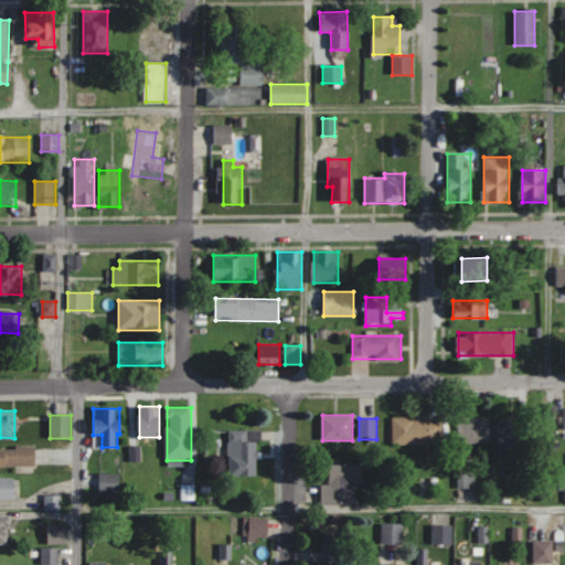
[(393,445),(441,445),(441,418),(393,418),(393,445)]
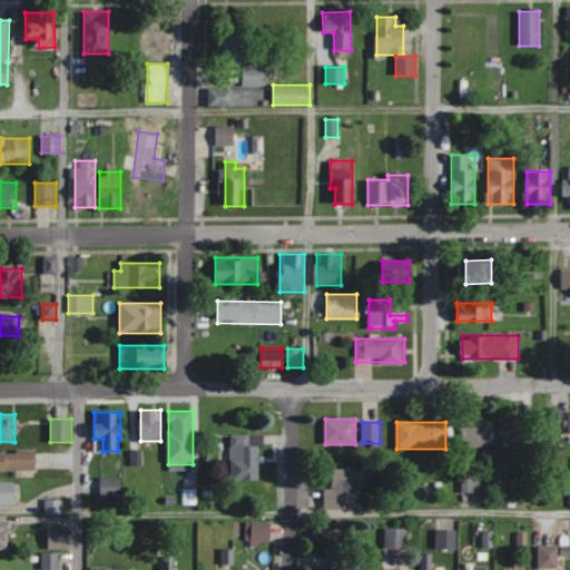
[(494,448),(494,422),(462,422),(462,448),(494,448)]
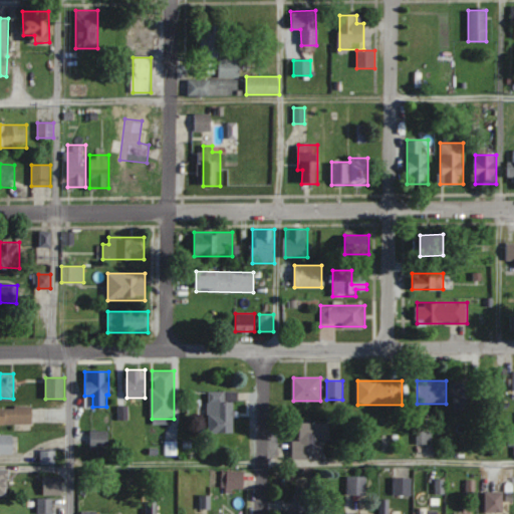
[(476,382),(454,382),(454,411),(476,411),(476,382)]
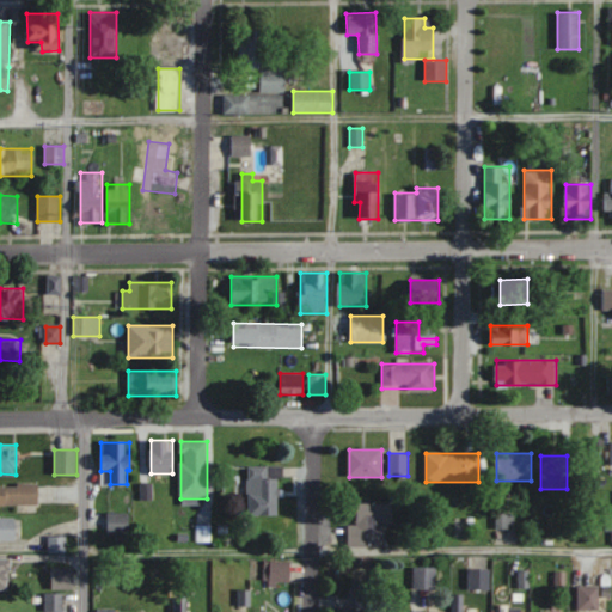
[(248,466),(248,506),(282,506),(282,466),(248,466)]
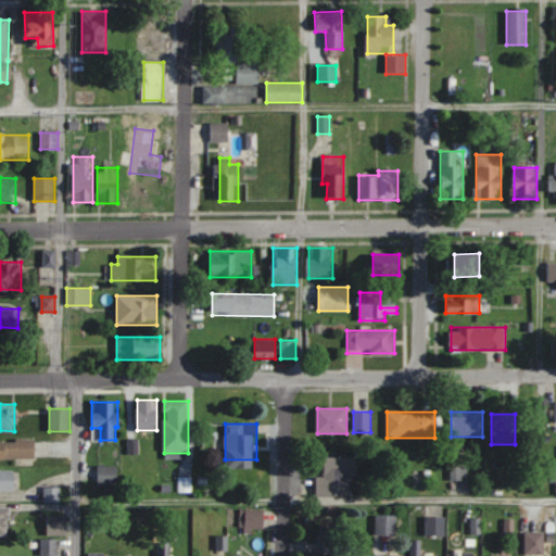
[(0,439),(0,458),(35,459),(35,439),(0,439)]
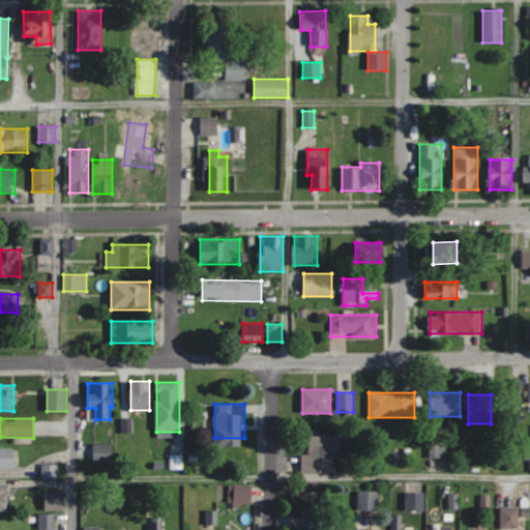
[(308,454),(301,454),(301,473),(334,473),(334,454),(340,454),(340,436),(308,436),(308,454)]
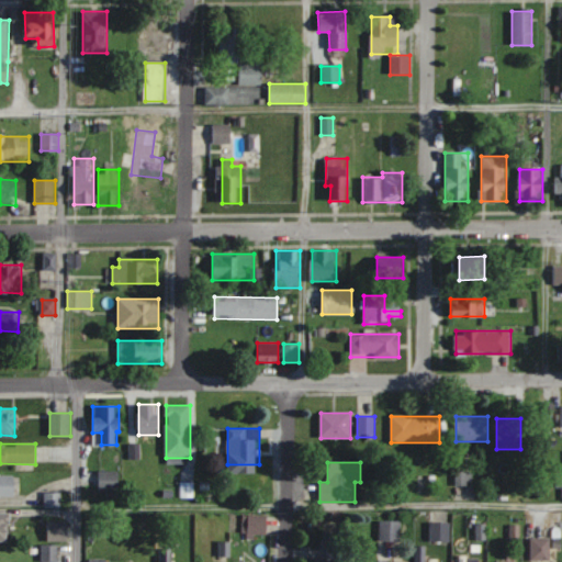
[(117,491),(117,470),(99,470),(99,491),(117,491)]
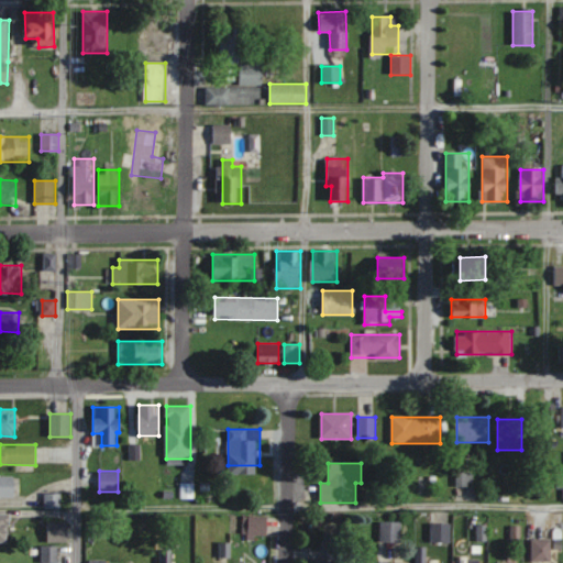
[(0,496),(15,497),(15,475),(0,474),(0,496)]
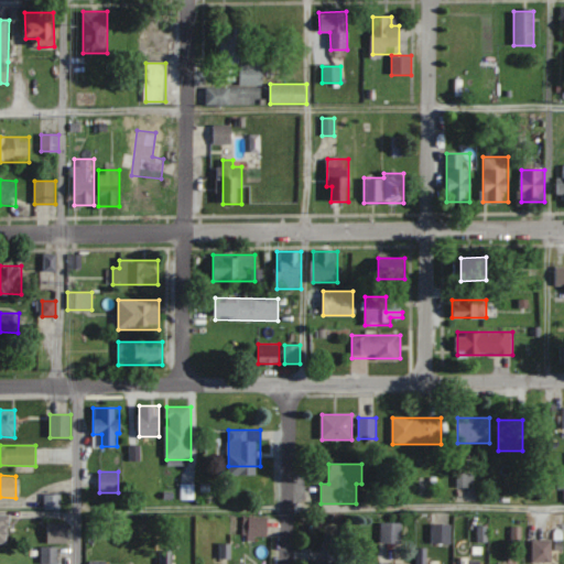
[(469,478),(457,477),(457,487),(469,487),(469,478)]
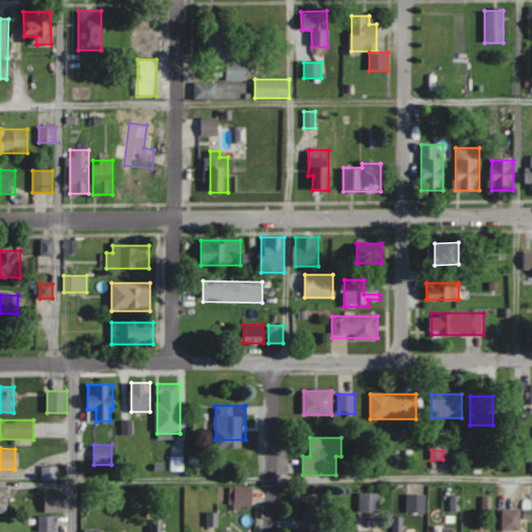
[(57,479),(57,466),(44,466),(44,479),(57,479)]
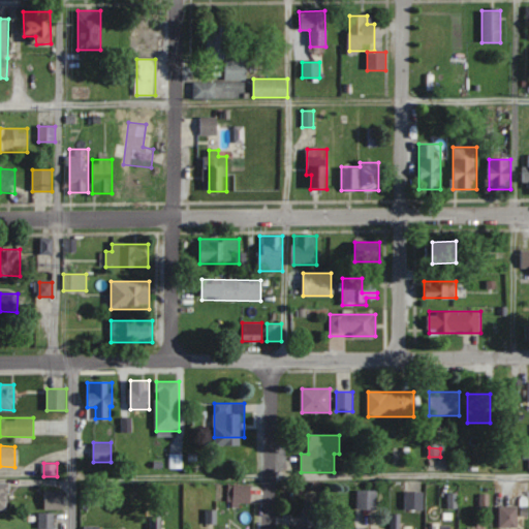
[(0,508),(9,509),(9,481),(0,481),(0,508)]
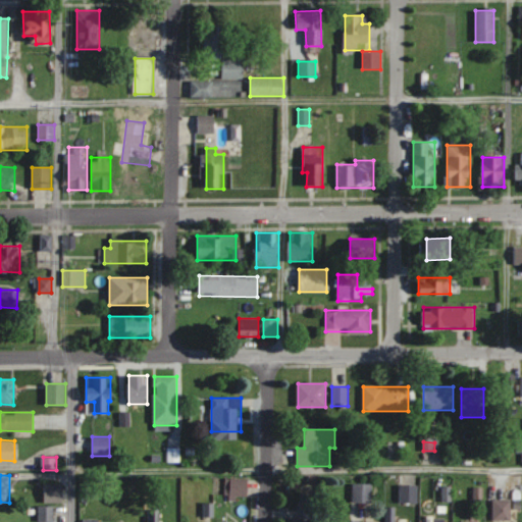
[(248,478),(226,478),(226,498),(248,498),(248,478)]
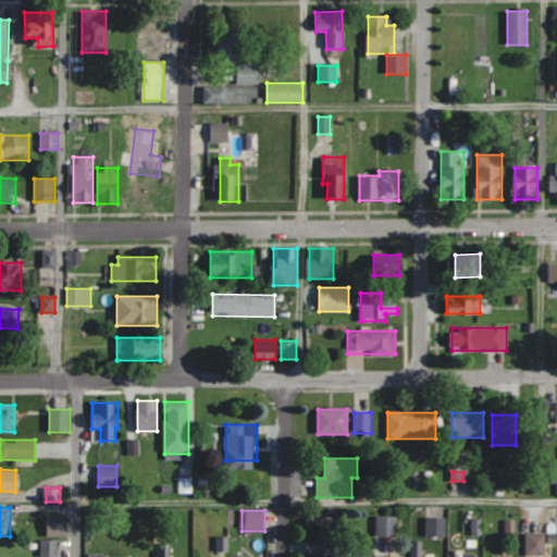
[(48,534),(66,534),(66,516),(48,516),(48,534)]
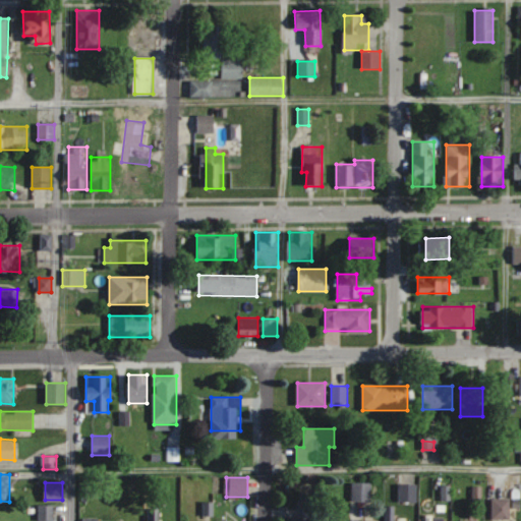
[(370,501),(370,484),(352,484),(352,501),(370,501)]
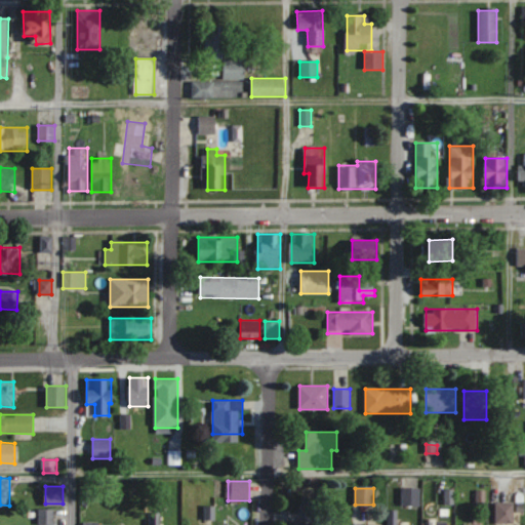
[(420,488),(401,488),(401,506),(420,506),(420,488)]
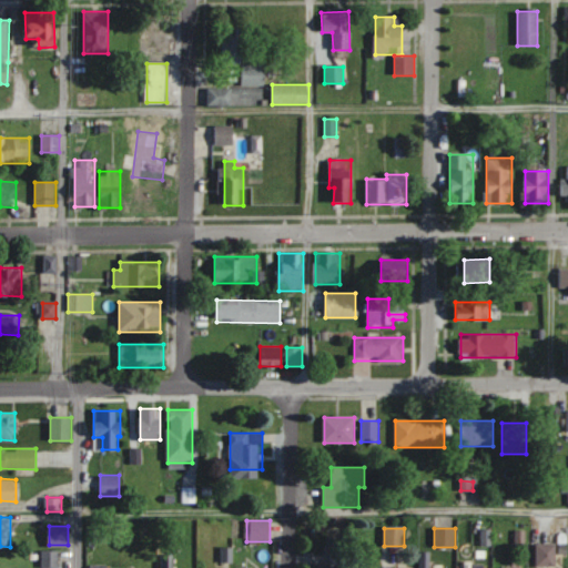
[(345,565),(344,541),(330,543),(331,566),(345,565)]
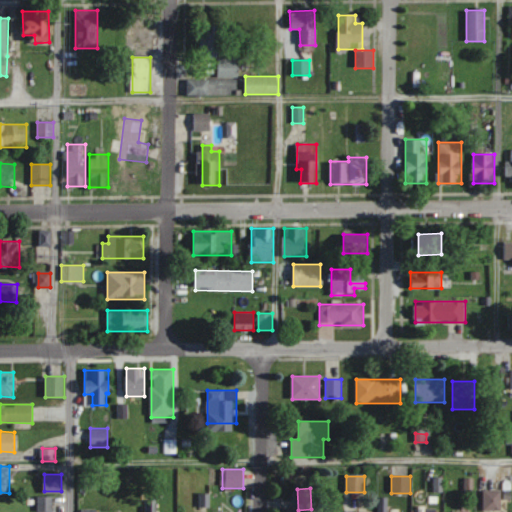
[(501,511),(501,490),(484,490),(484,511),(501,511)]
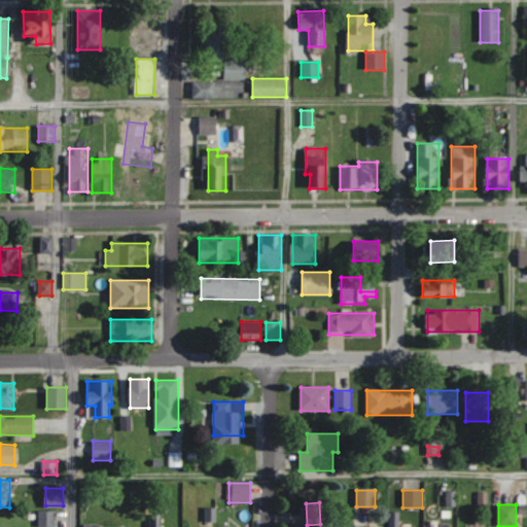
[(39,525),(53,525),(53,512),(39,512),(39,525)]
